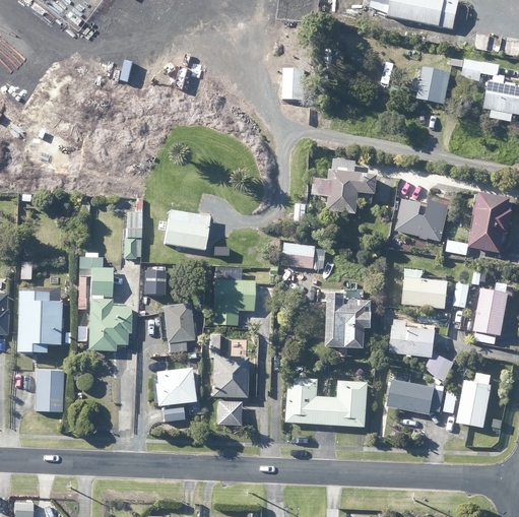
[(388,15),(453,27),(458,0),(371,0),(370,6),(388,13),(388,15)]
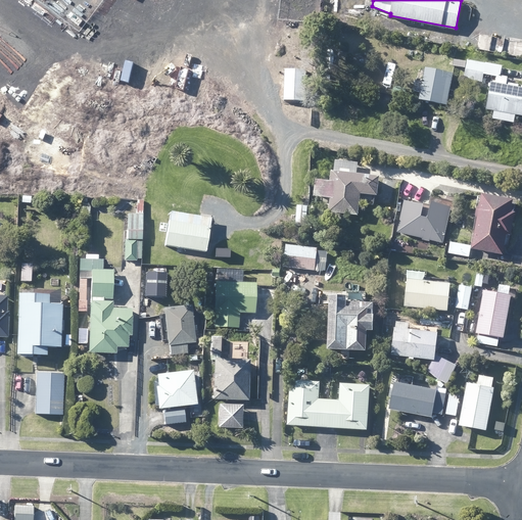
[(521,38),(480,31),(478,47),(521,54),(521,38)]
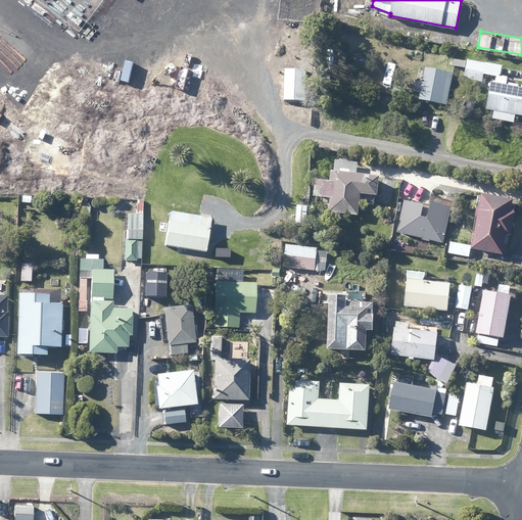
[(482,80),(485,61),(468,58),(465,77),(479,80),(482,80)]
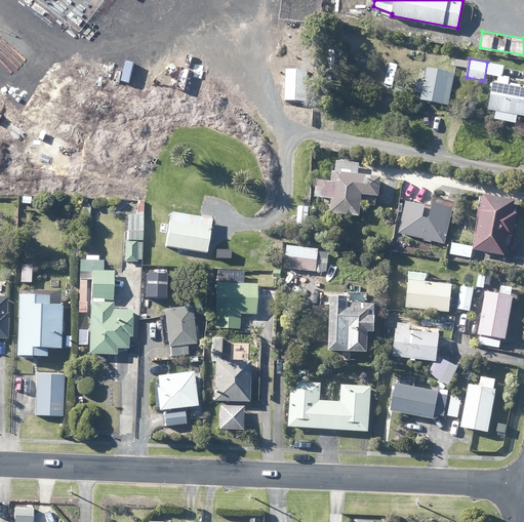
[(286,67),(285,98),(307,99),(308,68),(286,67)]
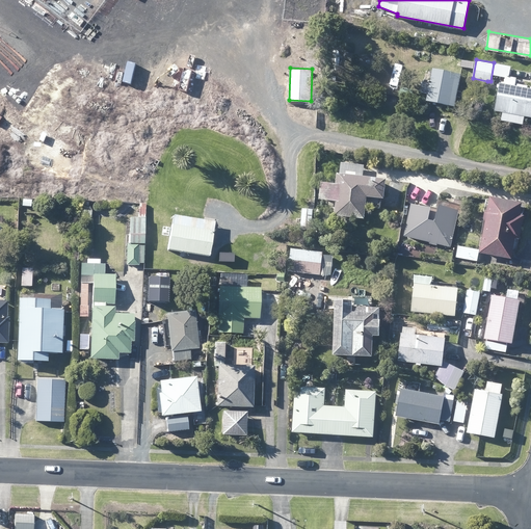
[(457,90),(460,74),(432,69),(429,83),(422,82),(420,91),(427,94),(426,100),(454,105),(457,93),(457,90)]
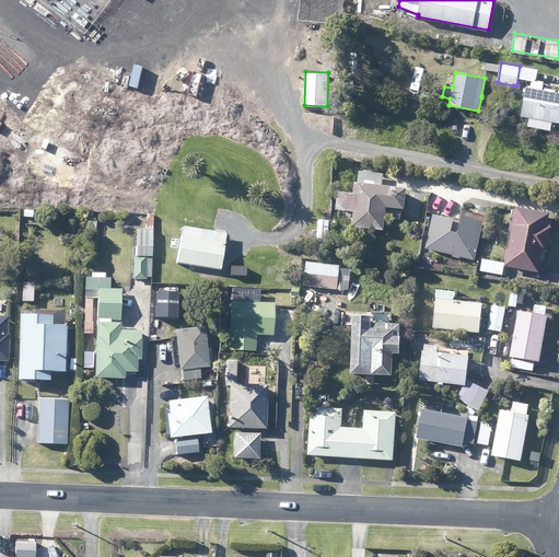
[(543,82),(535,81),(533,80),(531,88),(526,86),(525,92),(521,116),(536,119),(535,122),(542,123),(543,119),(558,123),(558,93),(551,92),(542,90),(543,82)]
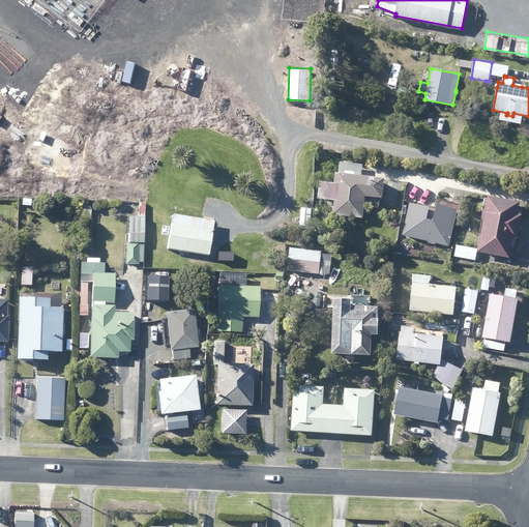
[(52,120),(57,125),(60,121),(56,116),(52,120)]
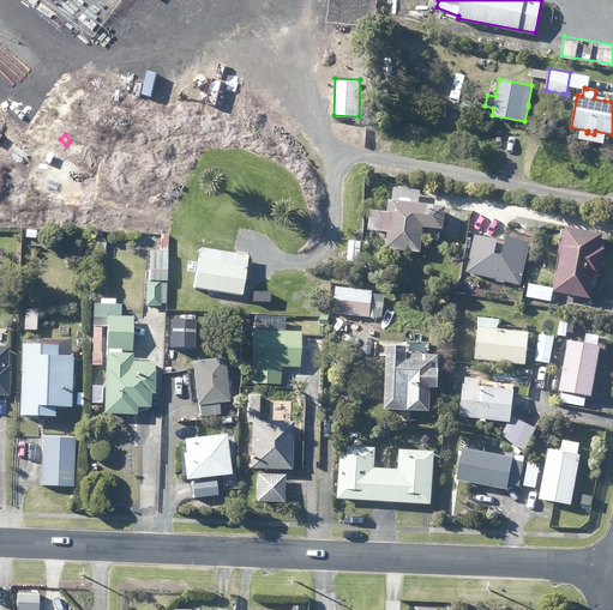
[(427,205),(392,201),(390,200),(388,212),(371,210),(368,229),(372,229),(388,231),(388,236),(386,247),(420,252),(424,227),(443,229),(445,207),(427,205)]
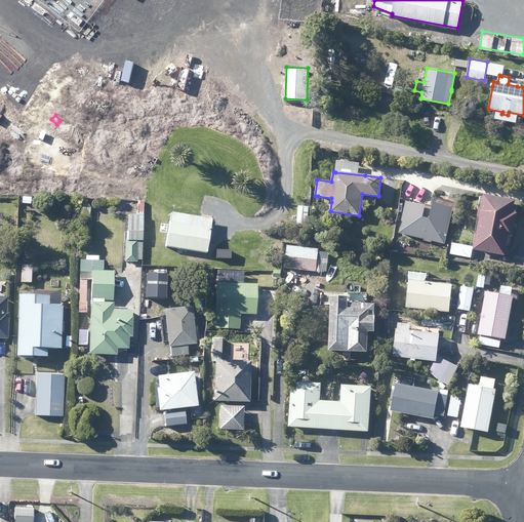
[(517,201),(486,195),(480,195),(477,216),(479,216),(473,249),(505,254),(507,245),(508,234),(513,235),(519,201),(517,201)]
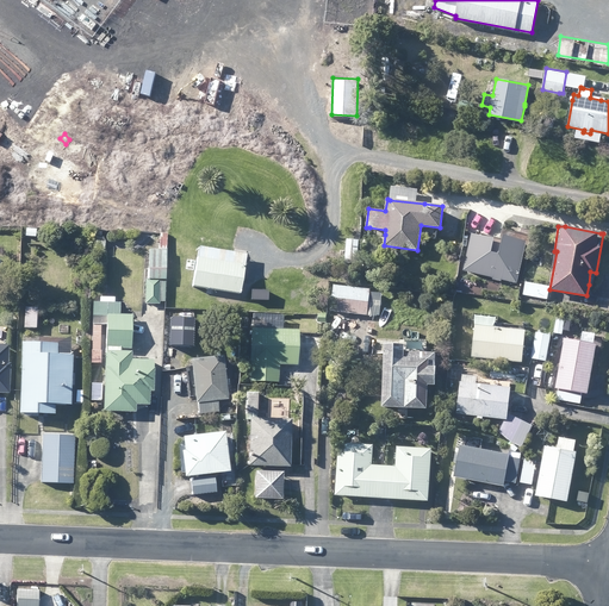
[(505,230),(503,239),(474,233),(466,269),(519,281),(529,236),(505,230)]
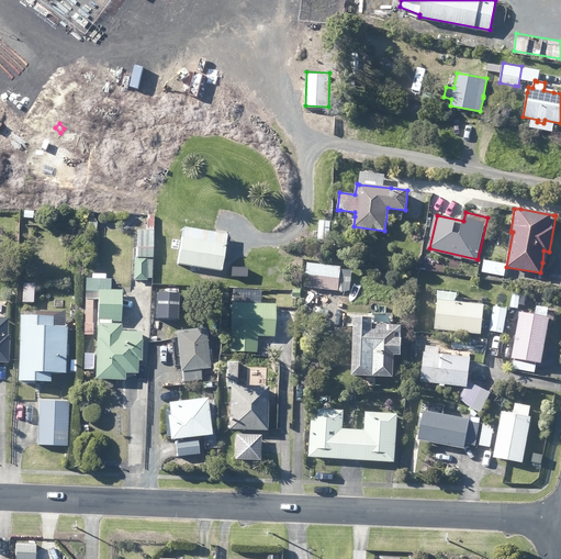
[(318,221),(317,242),(328,242),(329,221),(318,221)]
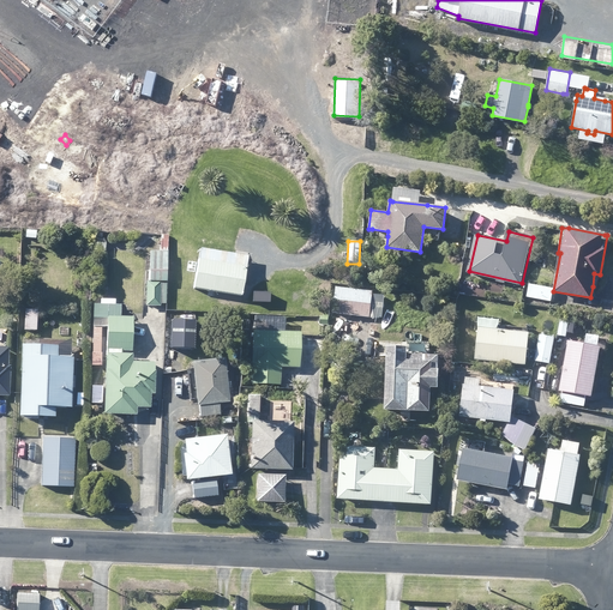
[(247,254),(241,253),(199,246),(193,287),(240,295),(247,254)]
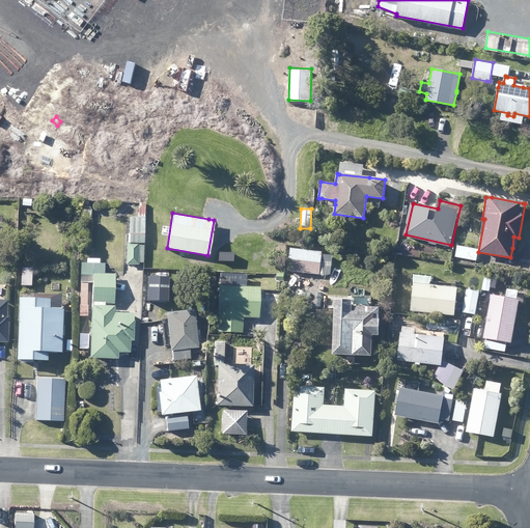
[(144,242),(145,215),(130,215),(129,241),(127,241),(126,262),(138,262),(139,242),(144,242)]
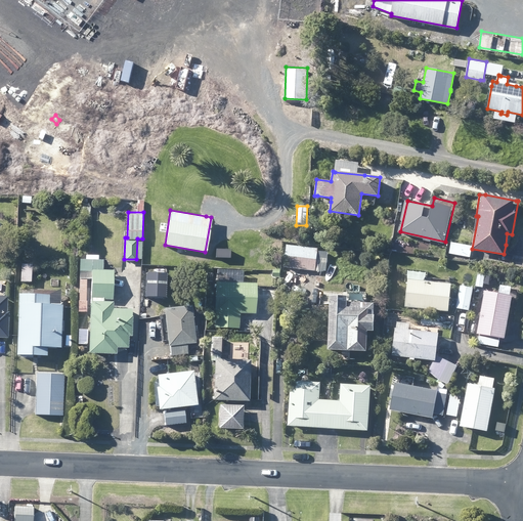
[(470,233),(454,230),(450,250),(467,253),(470,233)]
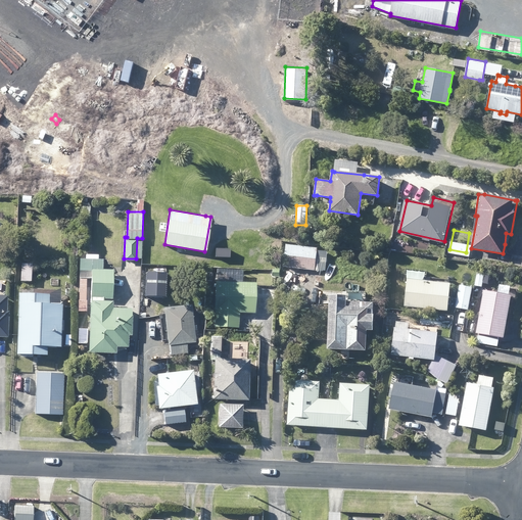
[(286,265),(318,268),(320,246),(286,243),(284,265),(286,265)]
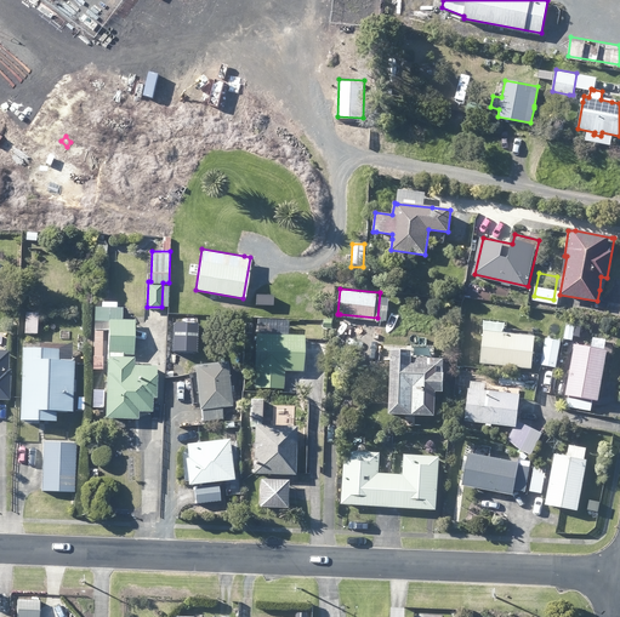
[(121,307),(121,306),(117,306),(117,300),(102,300),(101,304),(95,304),(92,367),(102,367),(103,329),(108,329),(107,350),(134,352),(134,319),(134,318),(130,318),(126,318),(121,318),(121,307)]
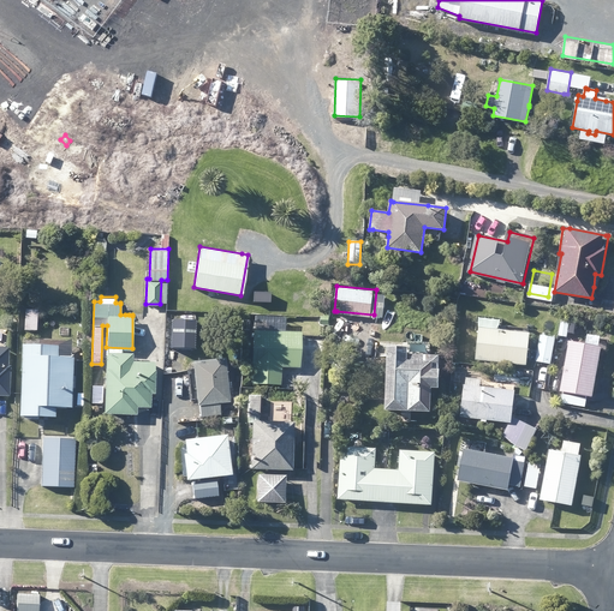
[(221,304),(210,305),(212,324),(222,324),(221,304)]
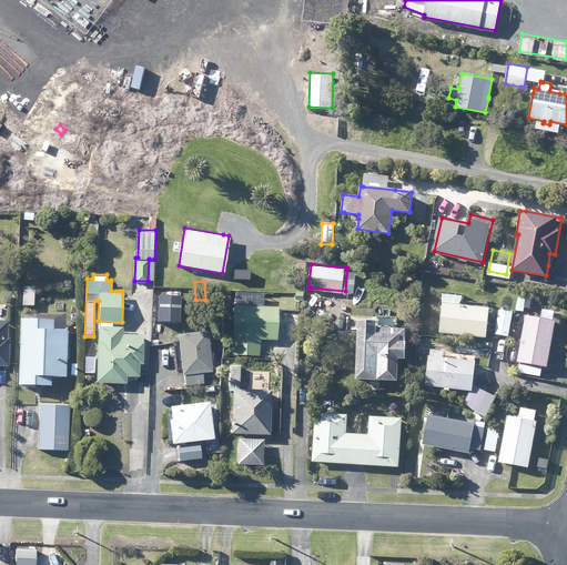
[(33,291),(33,285),(22,284),(21,303),(33,304),(33,303),(33,291)]
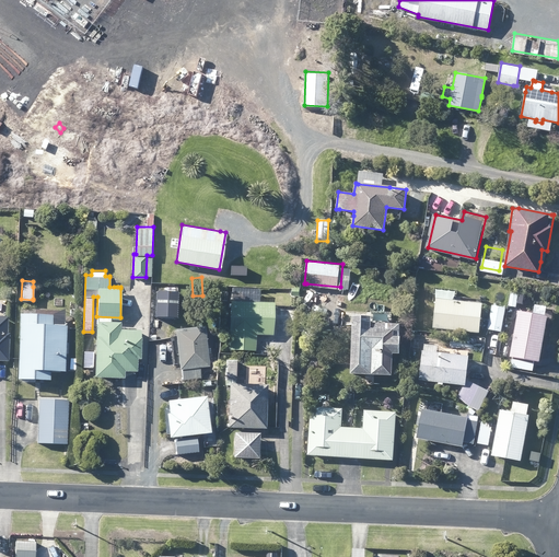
[(433,327),(479,332),(482,303),(454,300),(455,291),(438,289),(433,327)]
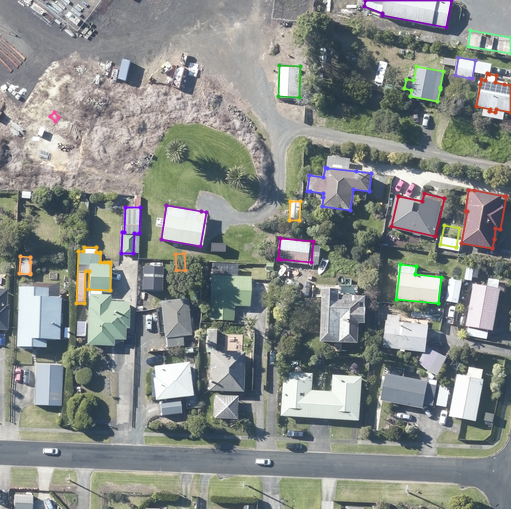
[(472,279),(473,274),(474,267),(467,265),(465,278),(472,279)]
